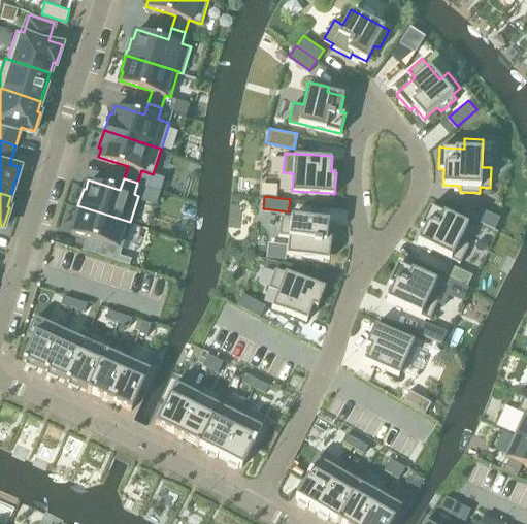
[(74,222),(72,232),(104,241),(100,254),(113,258),(118,246),(122,248),(123,246),(134,250),(142,226),(130,222),(77,205),(76,210),(73,222),(74,222)]
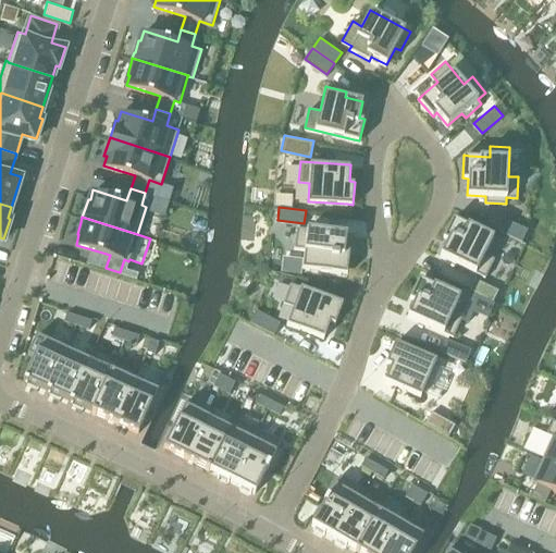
[(448,240),(441,254),(485,277),(495,258),(485,254),(494,236),(458,219),(454,217),(443,237),(448,240)]
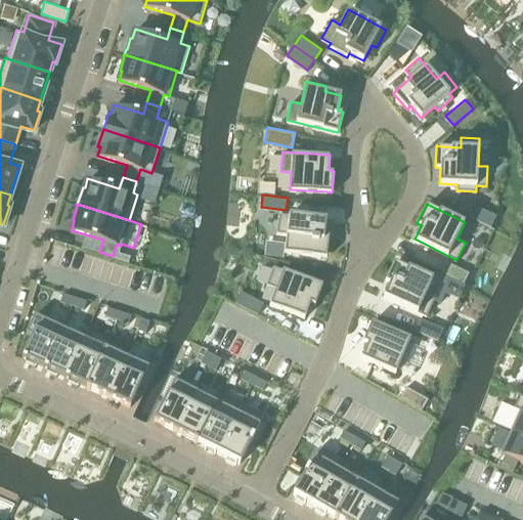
[(474,204),(468,215),(491,226),(496,214),(474,204)]
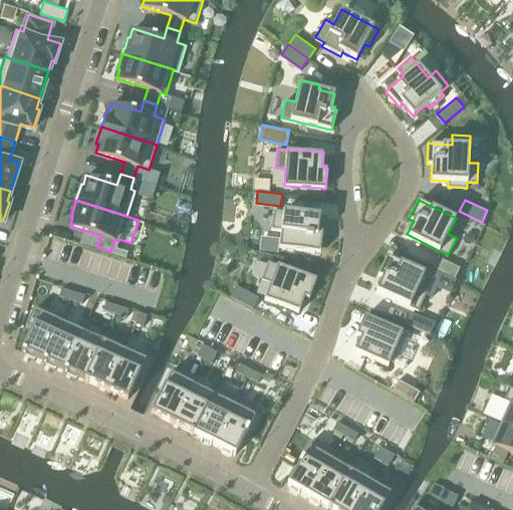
[(274,209),(272,228),(281,229),(279,246),(315,251),(320,251),(323,230),(318,230),(320,215),(274,209)]
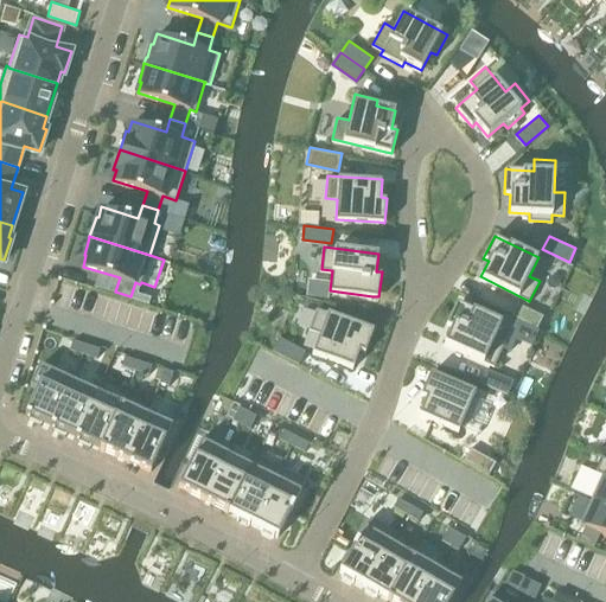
[(452,326),(445,343),(495,366),(504,345),(493,340),(502,321),(463,303),(457,301),(447,324),(452,326)]
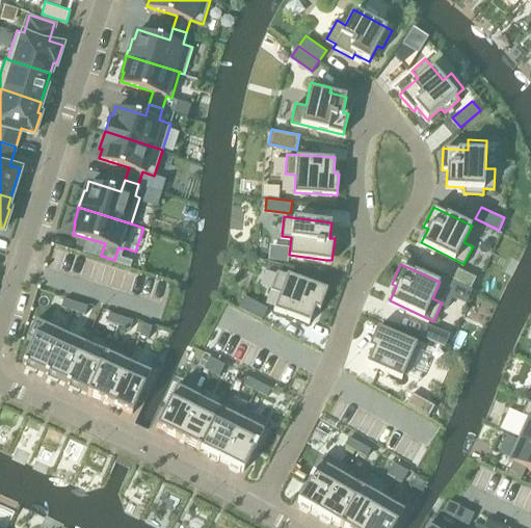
[(454,264),(448,275),(471,287),(477,275),(454,264)]
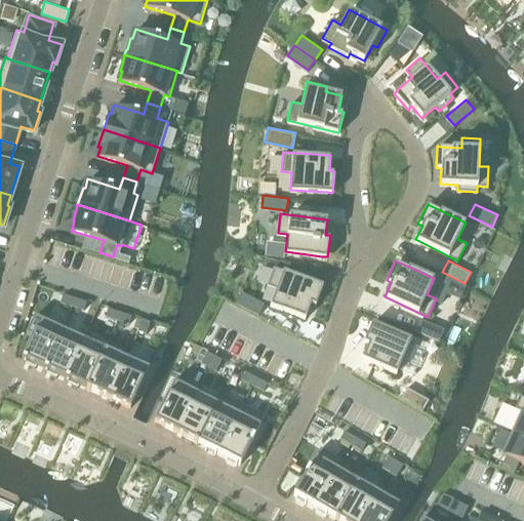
[(274,266),(268,284),(277,288),(271,305),(306,317),(311,303),(316,305),(323,284),(319,282),(274,266)]
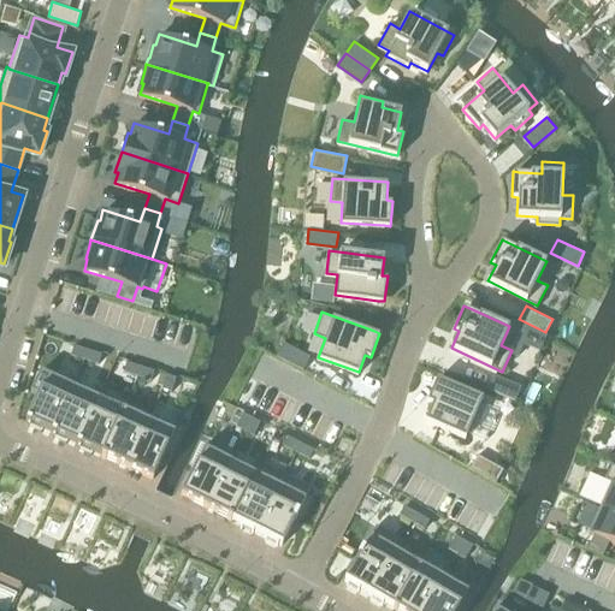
[(284,340),(277,355),(303,368),(311,355),(284,340)]
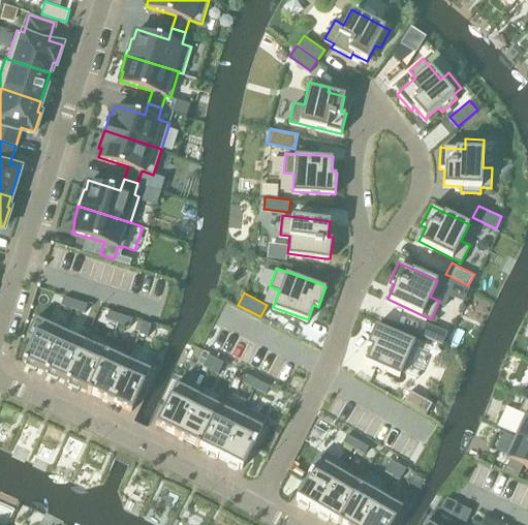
[(64,295),(61,303),(73,307),(75,299),(64,295)]
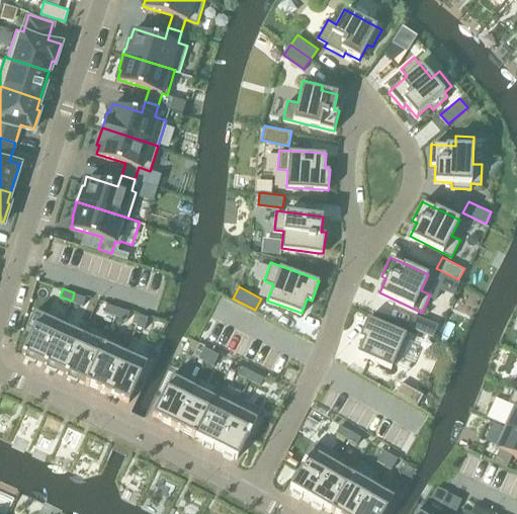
[(74,292),(72,301),(83,304),(86,295),(74,292)]
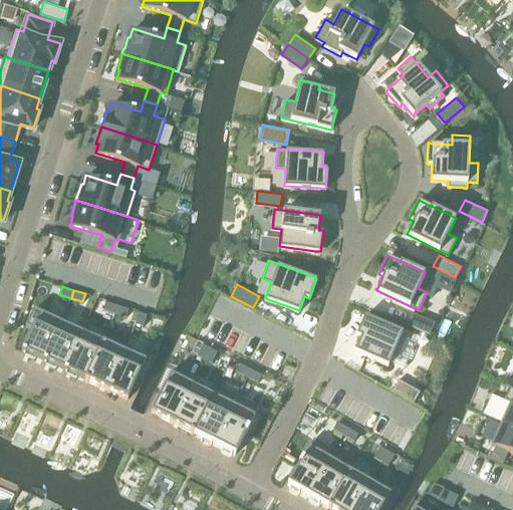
[(106,300),(103,308),(115,312),(117,304),(106,300)]
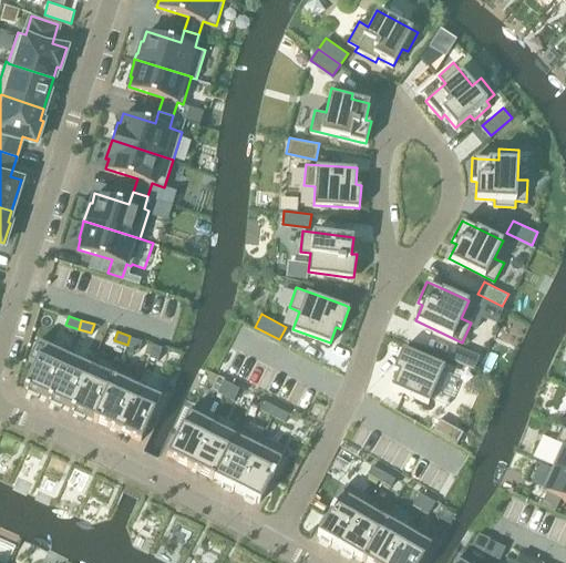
[(130,336),(127,345),(140,348),(143,339),(130,336)]
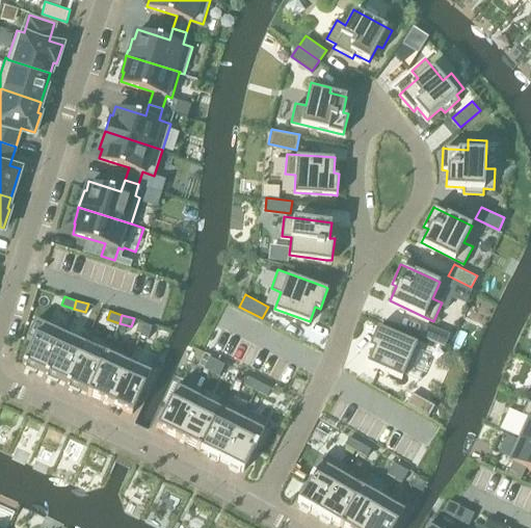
[(32,340),(22,362),(24,363),(23,364),(25,364),(24,366),(36,371),(37,369),(45,372),(63,332),(35,319),(26,337),(32,340)]
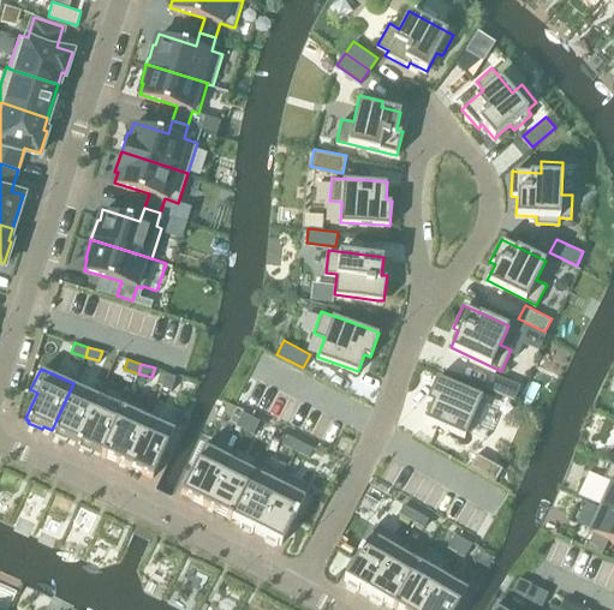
[(167,372),(162,386),(172,389),(177,375),(167,372)]
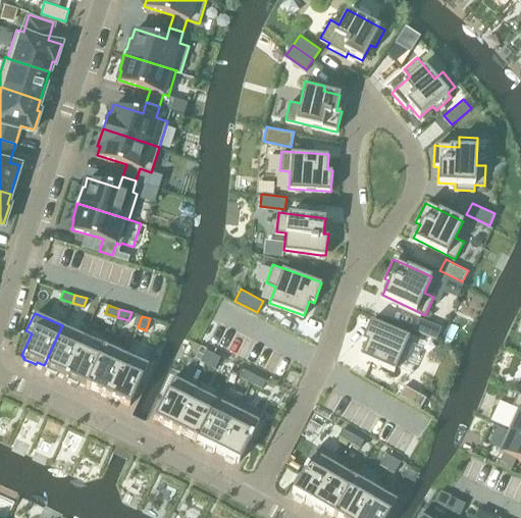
[(418,316),(414,328),(436,338),(441,326),(418,316)]
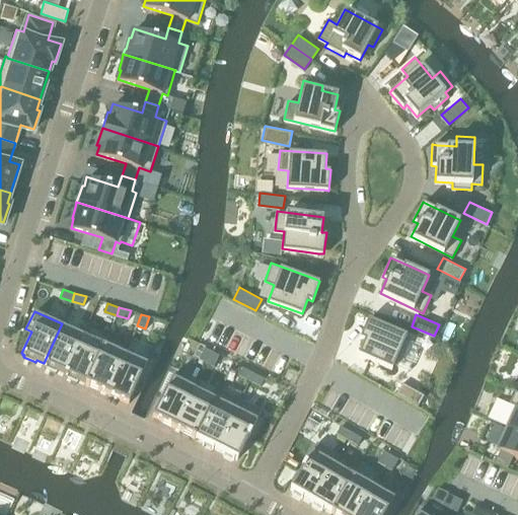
[(364,339),(358,353),(392,367),(407,334),(373,319),(368,317),(360,337),(364,339)]
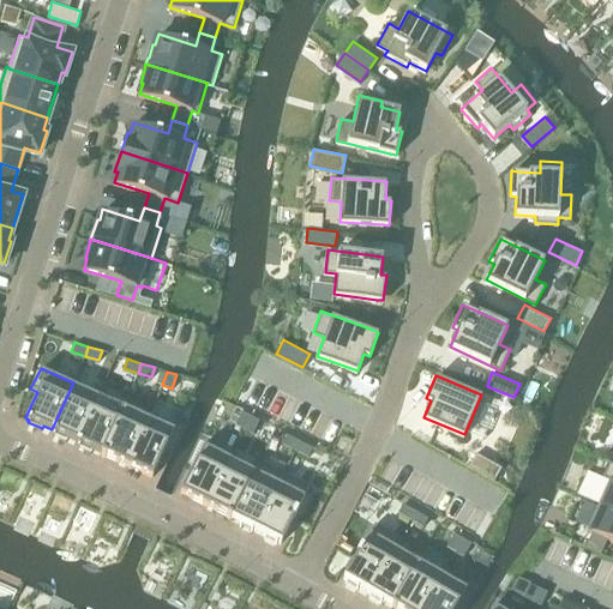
[(52,429),(52,430),(54,432),(53,433),(66,440),(67,436),(77,441),(98,395),(73,383),(52,429)]
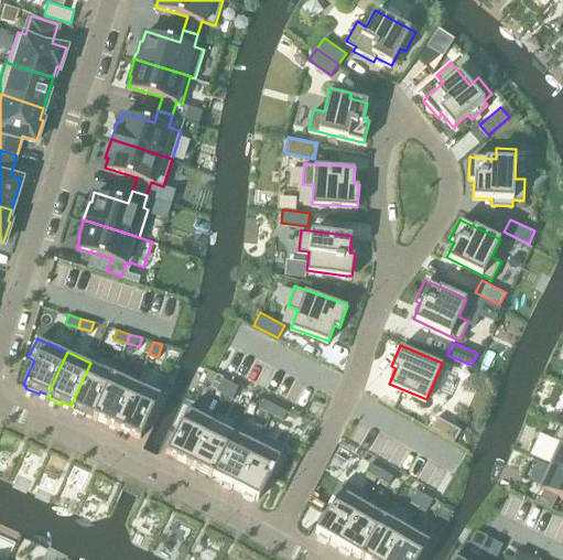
[(71,406),(72,407),(72,409),(84,415),(85,412),(94,416),(114,373),(112,372),(90,363),(71,406)]
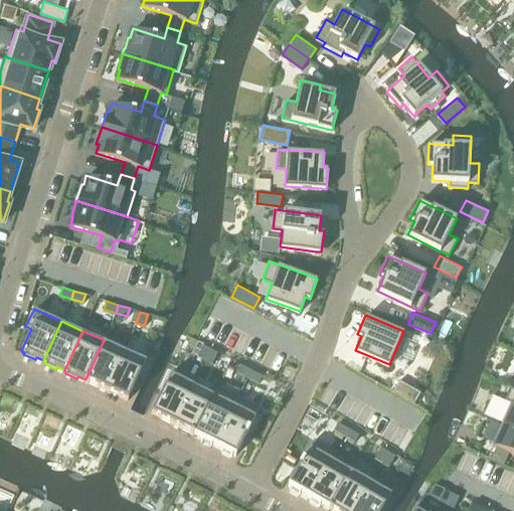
[(86,379),(84,380),(89,382),(89,381),(107,389),(126,345),(105,335),(103,339),(104,340),(86,379)]
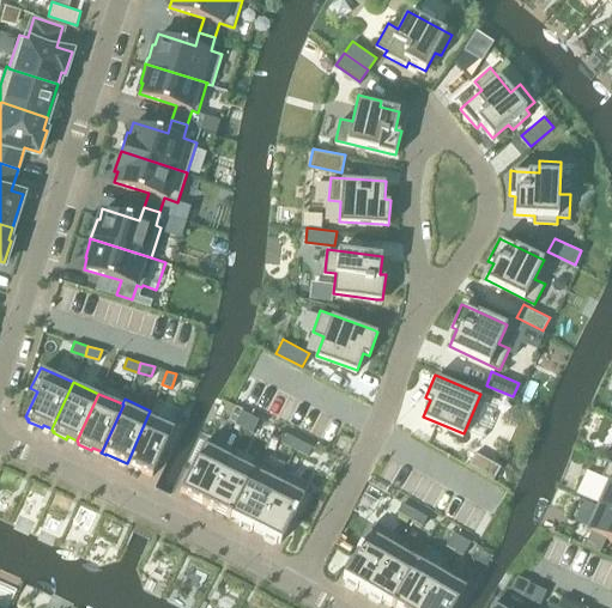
[(223,407),(232,412),(237,405),(228,400),(223,407)]
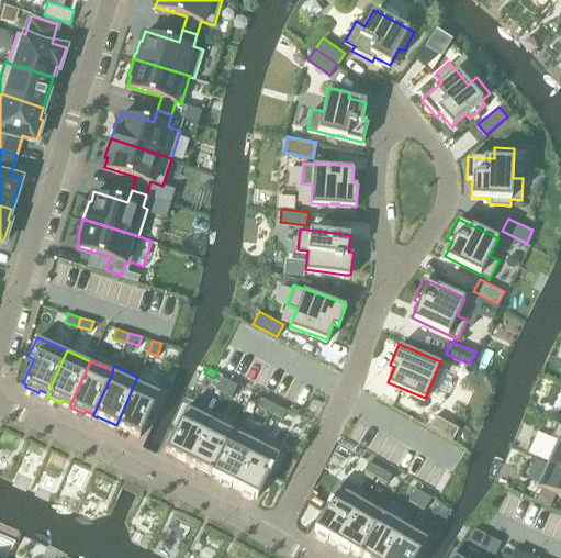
[(223,376),(216,388),(224,391),(231,379),(223,376)]
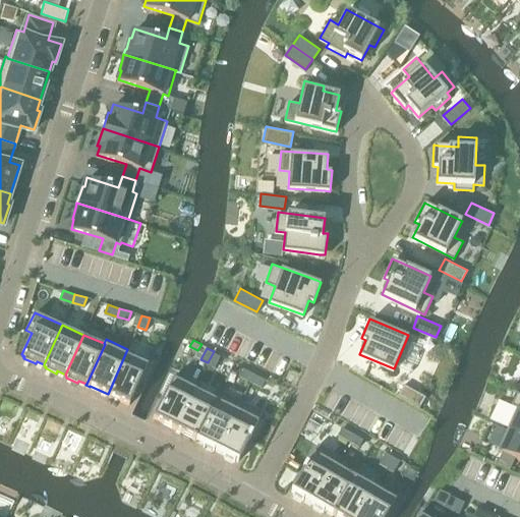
[(127,349),(108,394),(129,403),(150,359),(127,349)]
